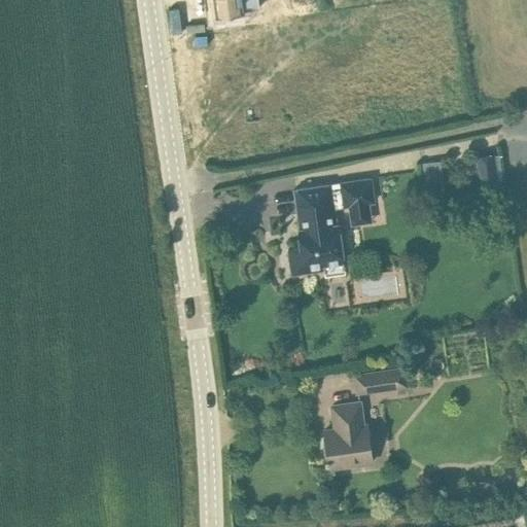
[(212,0),(215,15),(244,11),(244,10),(260,7),(258,0),(212,0)]
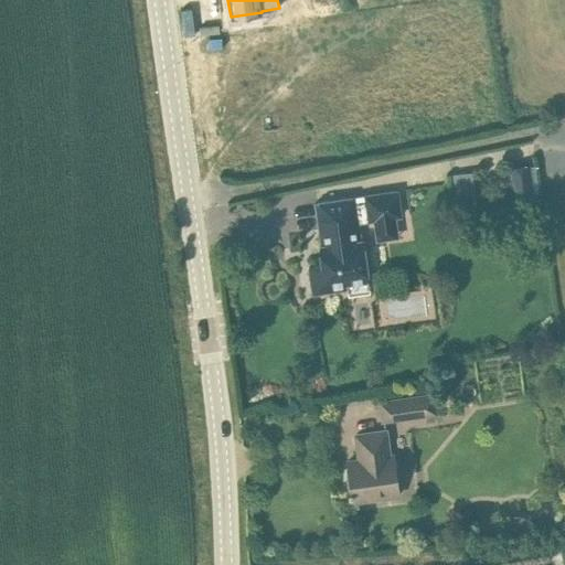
[(530,163),(510,167),(513,184),(515,202),(518,202),(519,211),(533,209),(532,200),(535,199),(534,198),(530,166),(530,163)]
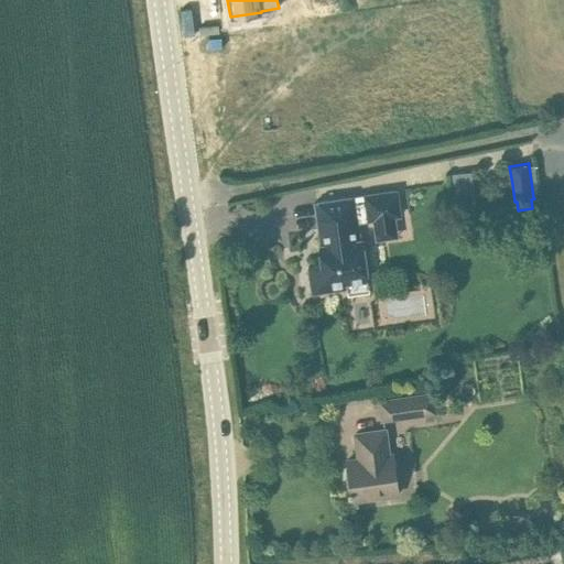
[(397,190),(364,194),(364,195),(367,220),(367,221),(372,220),(376,240),(398,237),(396,217),(401,216),(397,190)]
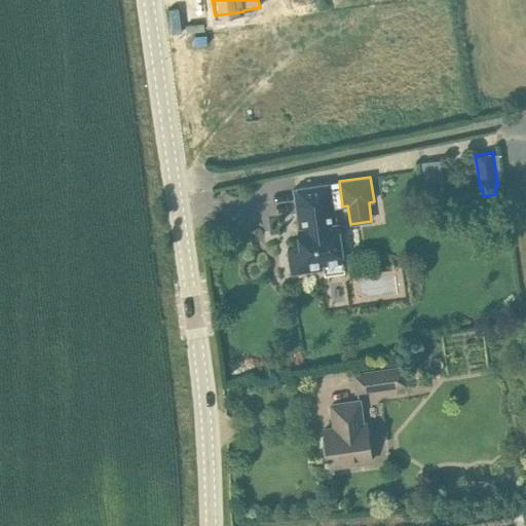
[(339,181),(294,188),(297,214),(303,213),(306,236),(299,237),(300,247),(288,249),(291,272),(324,268),(325,274),(345,271),(338,222),(336,223),(334,207),(342,205),(339,181)]
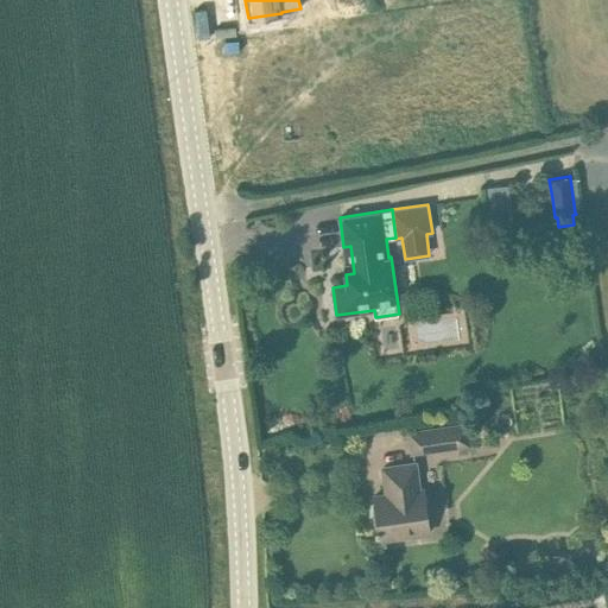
[(469,422),(409,430),(412,454),(473,444),(469,422)]
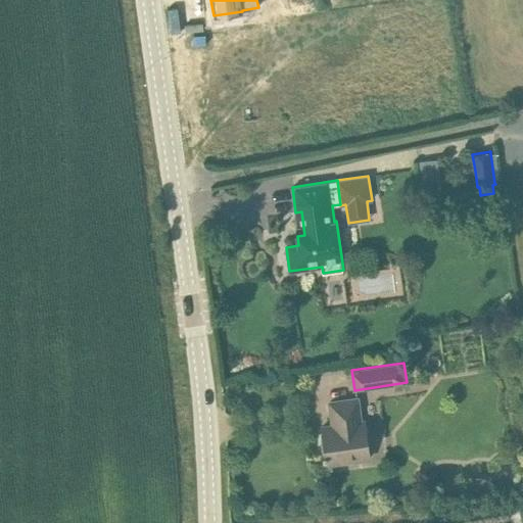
[(352,460),(369,457),(365,421),(361,421),(358,398),(349,398),(329,401),(332,419),(334,418),(336,428),(324,430),(323,426),(322,426),(323,436),(321,437),(323,458),(326,457),(327,464),(328,463),(327,459),(352,456),(352,460)]
